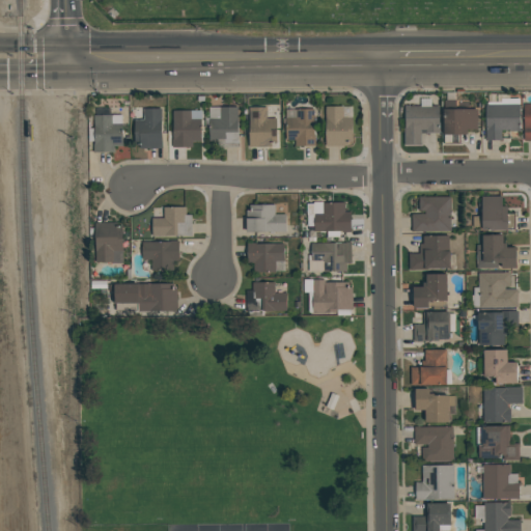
[(404,106),(404,145),(421,145),(421,133),(440,133),(440,106),(430,106),(431,100),(420,99),(420,107),(404,106)]
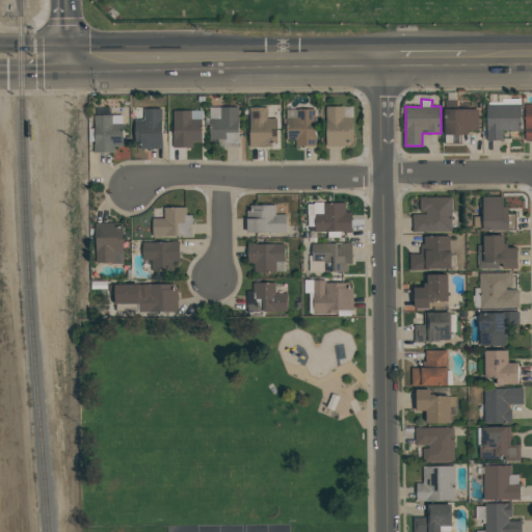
[(487,141),(502,140),(502,132),(521,131),(521,99),(501,99),(501,103),(486,104),(487,141)]
